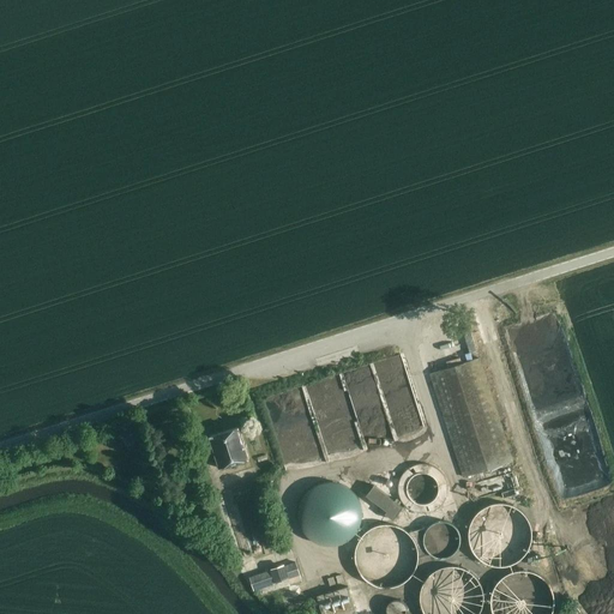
[(464,476),(512,461),(480,357),(431,374),(464,476)]
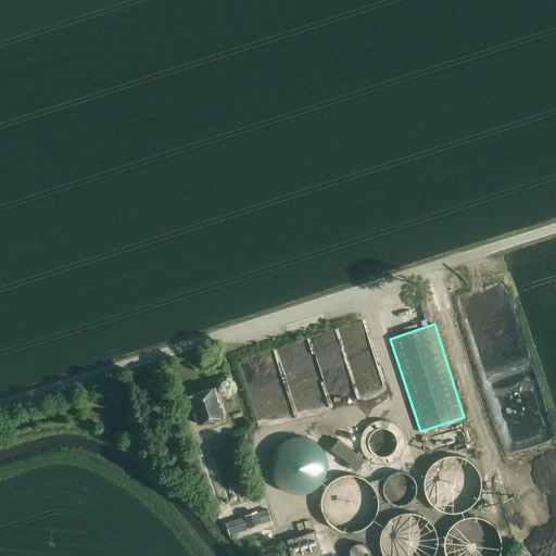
[(199,422),(225,415),(216,387),(190,394),(199,422)]
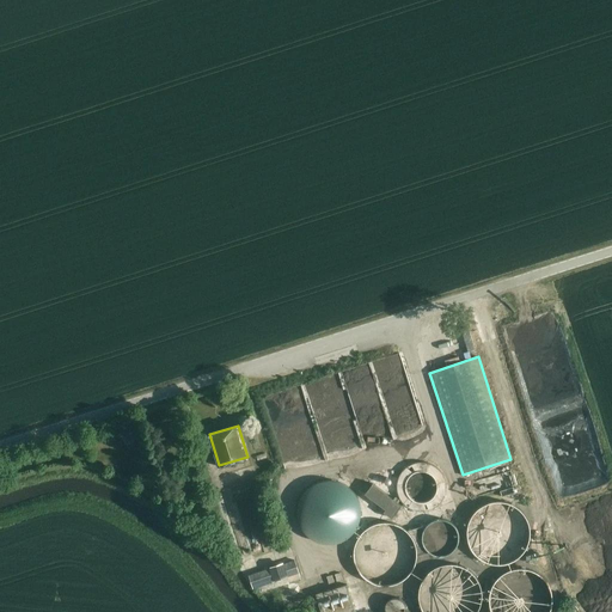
[(421,512),(423,512),(424,512),(427,510),(429,510),(432,509),(433,508),(435,507),(436,506),(438,505),(440,503),(441,501),(442,500),(444,497),(444,495),(445,494),(445,491),(445,489),(446,487),(445,484),(445,483),(445,481),(444,478),(444,476),(442,475),(441,472),(440,471),(438,469),(436,467),(435,466),(433,465),(432,464),(429,464),(427,463),(424,463),(423,461),(421,461),(418,461),(416,463),(414,463),(412,464),(410,464),(408,465),(407,466),(404,467),(403,469),(402,471),(401,472),(399,475),(398,476),(397,478),(397,481),(396,483),(396,484),(396,487),(396,489),(396,491),(397,494),(397,495),(398,497),(399,500),(401,501),(402,503),(403,505),(404,506),(407,507),(408,508),(410,509),(412,510),(414,510),(416,512),(418,512),(421,512)]
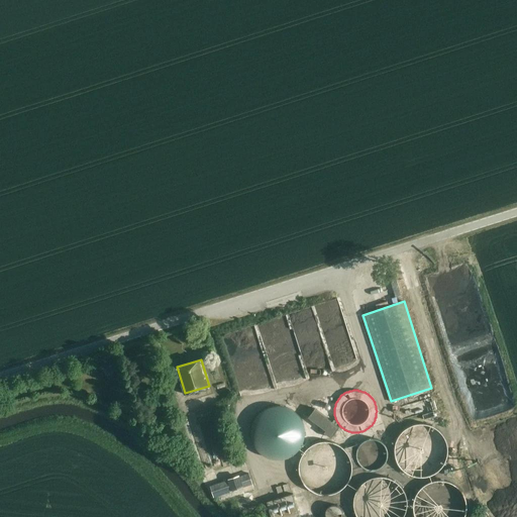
[(431,392),(406,398),(407,404),(402,406),(404,417),(435,410),(431,392)]
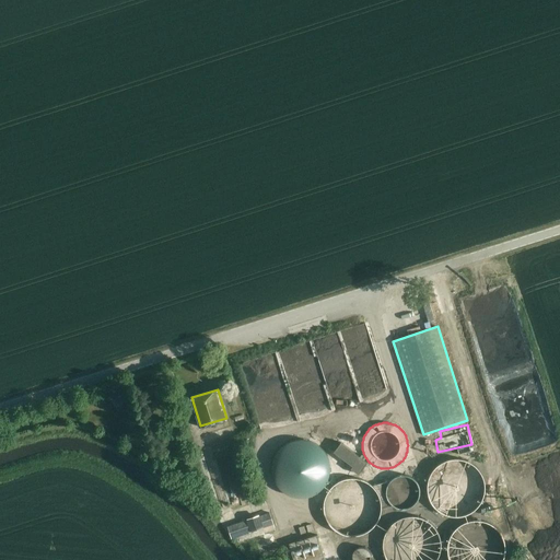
[(272,468),(272,470),(272,473),(273,476),(273,479),(275,481),(276,483),(277,485),(279,488),(280,489),(282,491),(283,492),(286,493),(288,494),(290,496),(292,497),(294,498),(295,498),(300,498),(304,498),(306,498),(310,498),(312,497),(314,496),(315,496),(318,493),(321,491),(323,490),(325,488),(326,486),(327,483),(328,481),(329,478),(330,477),(330,475),(331,471),(331,468),(331,466),(331,464),(330,462),(329,458),(328,456),(327,454),(326,452),(325,450),(324,448),(323,447),(321,446),(319,444),(318,444),(316,443),(314,442),(313,441),(311,440),(308,440),(306,439),(304,439),(302,439),(299,439),(298,439),(294,440),(292,441),(291,441),(289,442),(287,443),(286,443),(284,445),(282,445),(281,447),(280,447),(279,450),(277,452),(276,454),(275,457),(273,459),(272,463),(272,466),(272,468)]
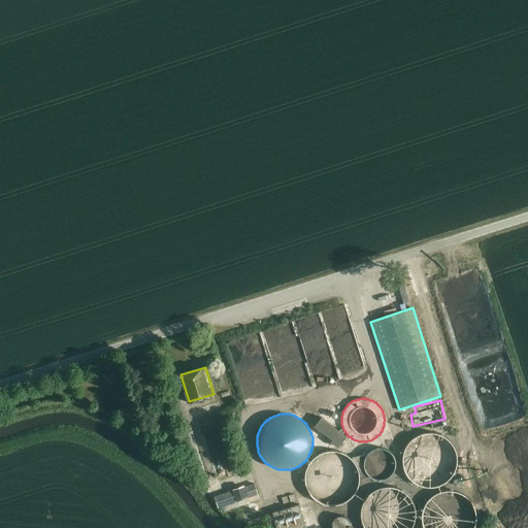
[(337,448),(345,436),(321,417),(314,426),(332,439),(330,441),(337,448)]
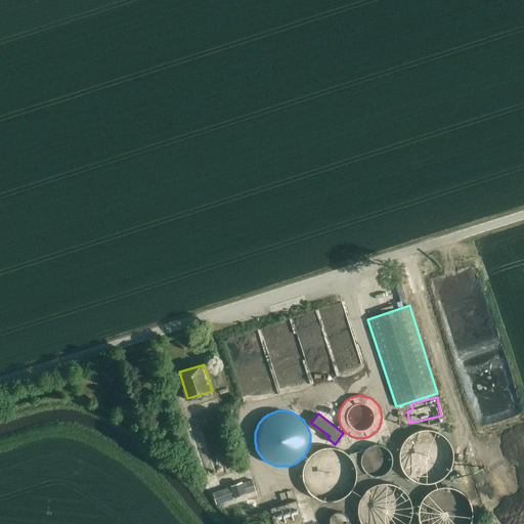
[(399,455),(399,457),(400,460),(400,461),(400,463),(400,464),(401,465),(401,467),(402,468),(402,470),(403,471),(404,472),(406,474),(407,475),(408,477),(410,478),(411,479),(413,480),(416,481),(418,482),(420,483),(421,483),(423,484),(425,484),(427,484),(428,484),(430,484),(431,484),(432,483),(434,483),(435,483),(437,482),(439,481),(440,481),(442,480),(443,479),(444,478),(446,477),(447,475),(449,474),(450,472),(451,471),(451,470),(452,468),(453,466),(454,464),(454,462),(455,460),(455,455),(455,454),(455,453),(454,451),(454,450),(454,448),(453,447),(453,445),(452,444),(452,443),(451,442),(451,441),(450,441),(449,440),(449,439),(448,438),(447,437),(446,436),(445,435),(444,434),(443,433),(441,432),(439,431),(438,431),(437,430),(436,430),(434,430),(433,429),(432,429),(431,429),(430,429),(429,429),(428,429),(427,429),(426,429),(424,429),(423,429),(421,430),(419,430),(418,430),(418,431),(417,431),(416,432),(413,432),(412,433),(411,434),(410,434),(409,435),(408,436),(407,437),(406,438),(405,440),(404,441),(403,443),(402,445),(401,446),(401,447),(400,448),(400,450),(400,452),(399,453),(399,455)]
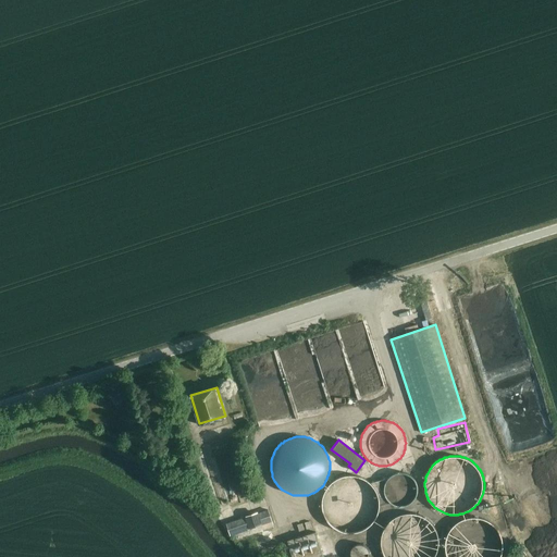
[(399,506),(401,506),(403,506),(404,506),(406,505),(407,505),(408,504),(409,503),(410,503),(411,502),(412,500),(413,499),(415,497),(415,496),(416,495),(416,494),(417,492),(417,491),(417,490),(417,487),(417,486),(416,485),(416,483),(415,482),(415,481),(413,480),(412,479),(411,478),(410,477),(409,475),(408,474),(407,473),(406,473),(404,472),(403,472),(401,472),(399,472),(398,472),(397,472),(395,473),(394,473),(393,473),(391,474),(390,475),(388,477),(387,478),(386,479),(385,480),(385,481),(384,482),(384,483),(383,485),(383,486),(383,487),(383,490),(383,491),(383,492),(383,494),(384,495),(384,496),(385,497),(385,499),(386,500),(387,502),(388,503),(390,503),(391,504),(393,505),(394,505),(395,506),(397,506),(398,506),(399,506)]
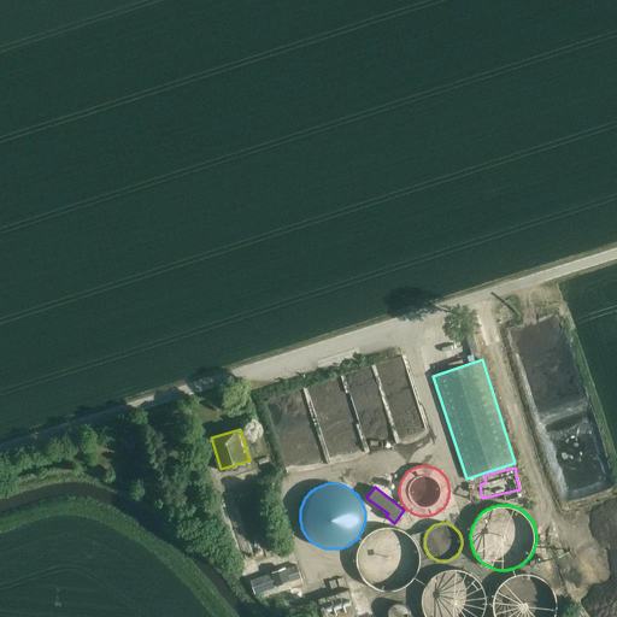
[(357,556),(357,562),(358,566),(359,573),(363,577),(365,581),(370,585),(375,587),(380,589),(385,591),(391,591),(395,591),(401,589),(406,587),(411,583),(415,580),(418,575),(421,570),(422,565),(423,560),(423,559),(423,558),(423,557),(423,556),(422,556),(422,554),(422,553),(422,552),(422,551),(422,550),(421,548),(421,547),(421,546),(419,546),(419,545),(419,544),(418,544),(418,542),(418,541),(417,541),(417,540),(416,539),(416,538),(415,538),(415,536),(413,536),(413,535),(412,535),(412,534),(409,532),(404,529),(399,527),(394,527),(389,526),(385,527),(378,528),(374,529),(369,533),(365,536),(362,541),(359,546),(358,551),(357,556)]
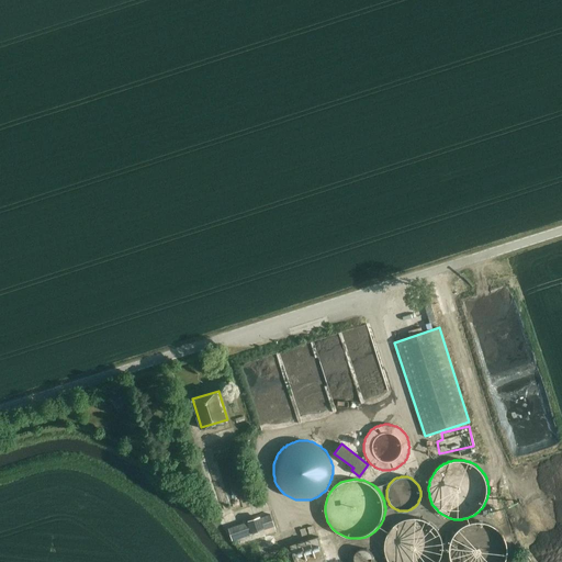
[(232,540),(274,526),(270,514),(227,528),(232,540)]
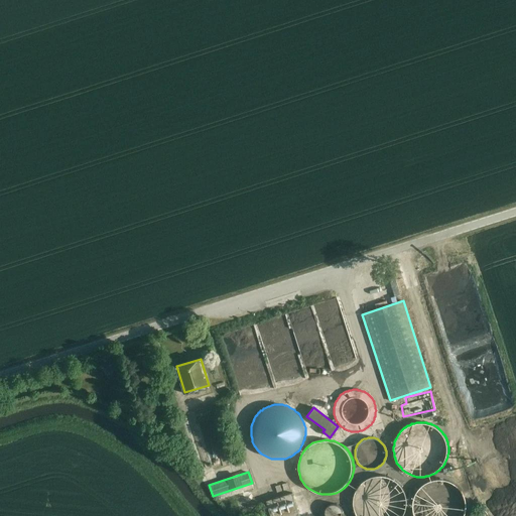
[(292,492),(289,481),(285,482),(283,475),(268,479),(270,486),(276,484),(280,496),(292,492)]
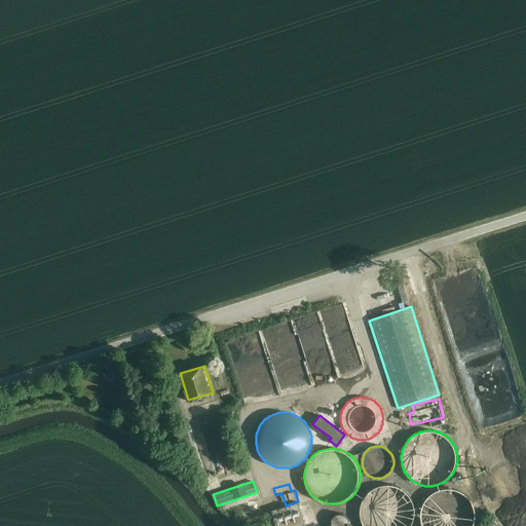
[(409,525),(410,525),(411,524),(412,522),(413,519),(413,517),(414,515),(414,512),(414,510),(413,508),(413,504),(412,502),(411,500),(410,498),(409,496),(407,494),(406,492),(404,491),(402,489),(400,488),(398,487),(396,486),(393,485),(391,485),(388,485),(386,485),(384,485),(381,485),(379,485),(377,486),(375,487),(372,488),(370,489),(369,491),(367,492),(365,494),(364,496),(363,498),(362,500),(361,502),(360,504),(359,508),(359,510),(359,512),(359,515),(359,517),(360,519),(361,522),(362,524),(363,525),(362,525),(409,525)]
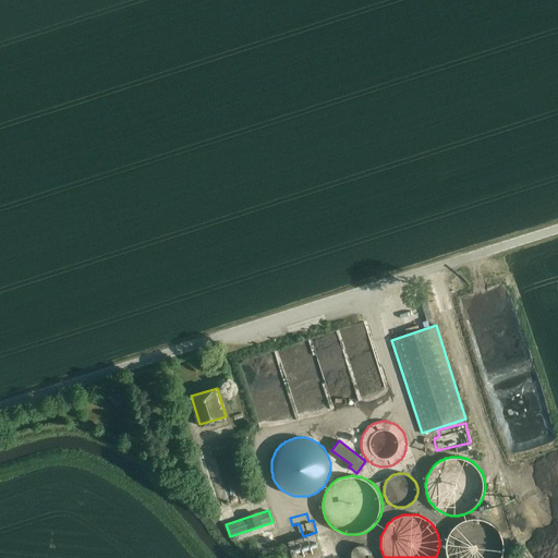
[(500,557),(501,557),(502,555),(502,552),(502,549),(504,547),(502,544),(502,542),(502,540),(501,537),(500,534),(499,532),(498,530),(496,529),(495,526),(493,524),(490,523),(488,522),(486,521),(484,520),(482,519),(478,518),(476,518),(474,518),(471,518),(469,518),(466,519),(464,520),(461,521),(459,522),(457,523),(456,524),(453,526),(451,529),(450,530),(449,532),(448,534),(447,537),(446,540),(445,542),(445,544),(445,547),(445,549),(445,552),(446,555),(447,557),(500,557)]
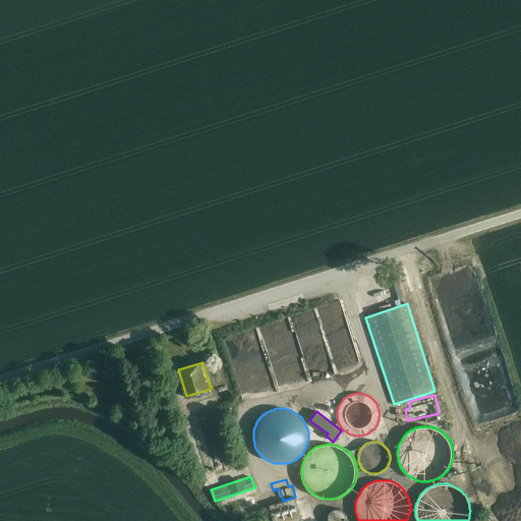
[(295,501),(294,498),(268,505),(272,520),(295,520),(301,519),(300,517),(311,513),(307,498),(295,501)]
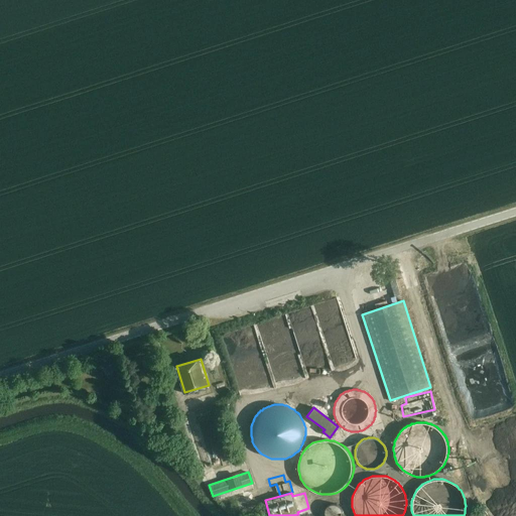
[(341,515),(342,515),(342,514),(342,513),(342,512),(342,511),(342,510),(341,509),(341,508),(340,507),(339,506),(338,505),(337,504),(335,504),(334,504),(333,504),(331,504),(330,504),(328,505),(327,506),(326,507),(325,508),(325,509),(324,510),(324,511),(324,512),(324,513),(324,514),(324,515),(325,515),(324,515),(341,515)]
